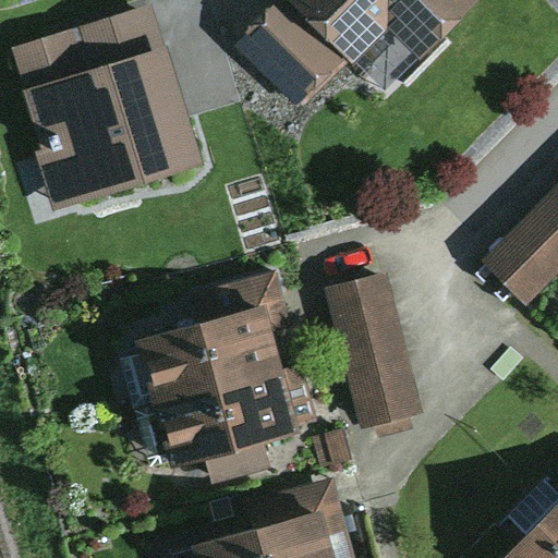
[(351,61),(291,0),(276,0),(238,38),(304,107),(351,61)]
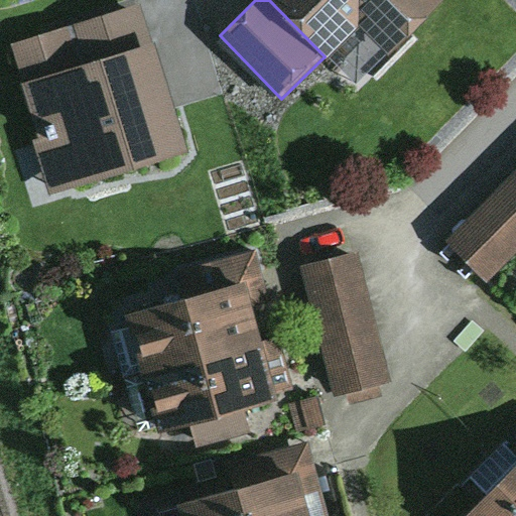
[(269,0),(325,56),(361,22),(390,51),(441,0),(269,0)]
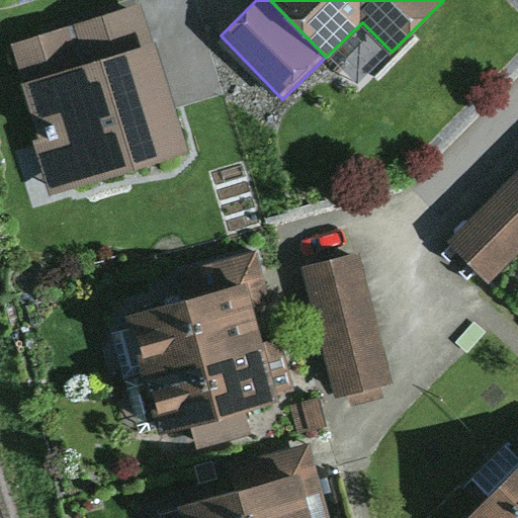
[(141,1),(7,42),(52,186),(185,146),(141,1)]
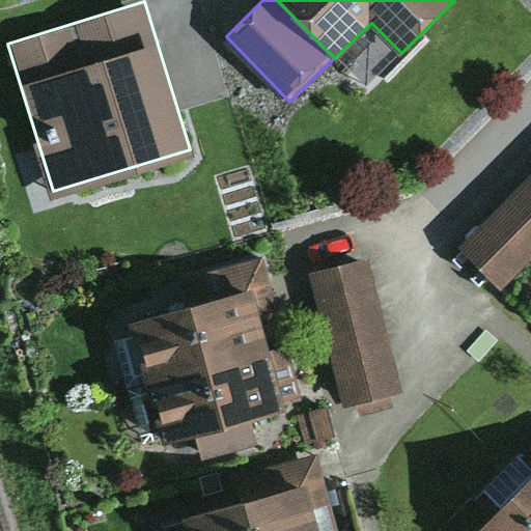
[(530,176),(459,248),(501,288),(530,258),(530,176)]
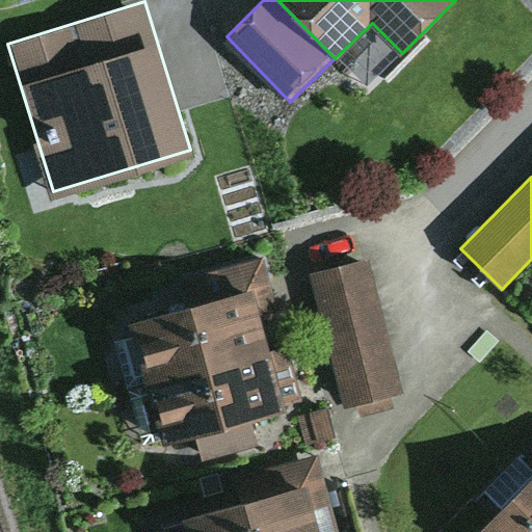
[(208,272),(215,299),(253,290),(260,315),(278,311),(264,257),(208,272)]
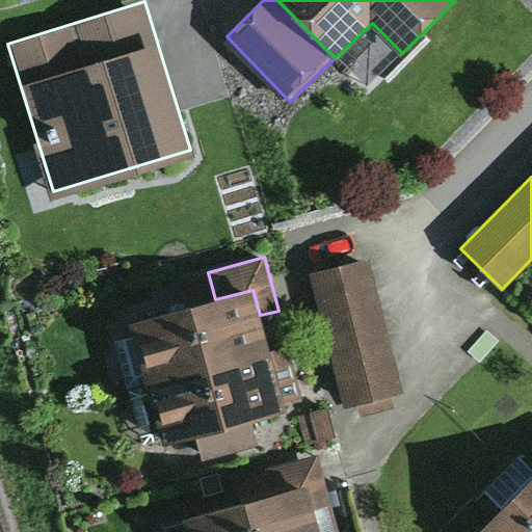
[(368,259),(312,272),(345,405),(357,402),(362,418),(394,409),(390,394),(401,392),(368,259)]
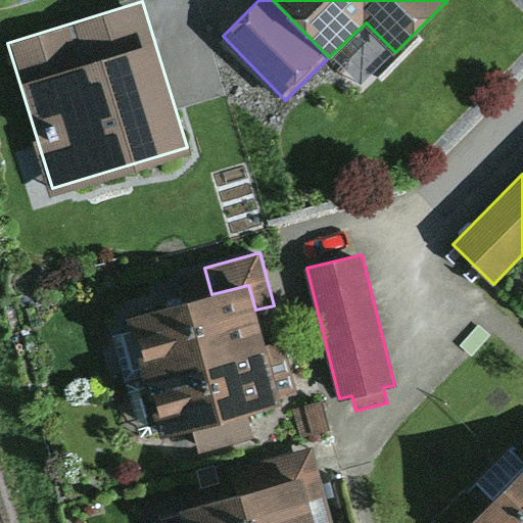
[(211,294),(128,317),(144,377),(265,345),(255,310),(248,285),(211,294)]
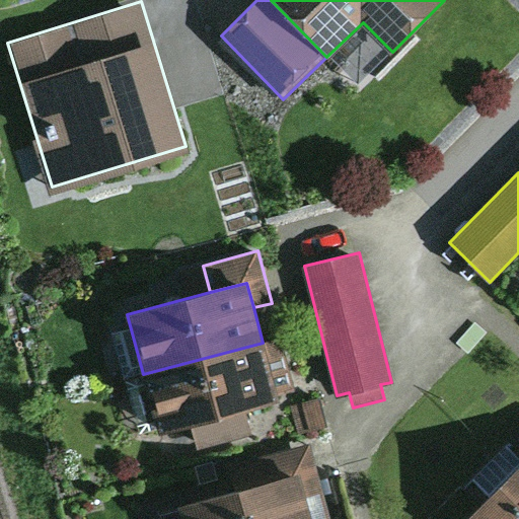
[(283,338),(263,343),(276,394),(296,389),(283,338)]
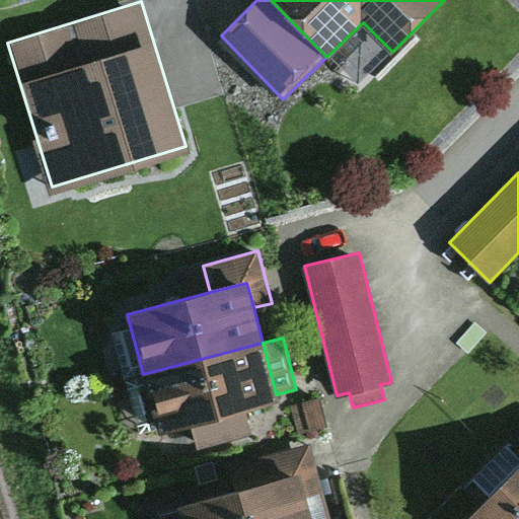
[(263,343),(143,374),(158,430),(191,422),(198,448),(253,434),(247,409),(278,400),(276,394),(263,343)]
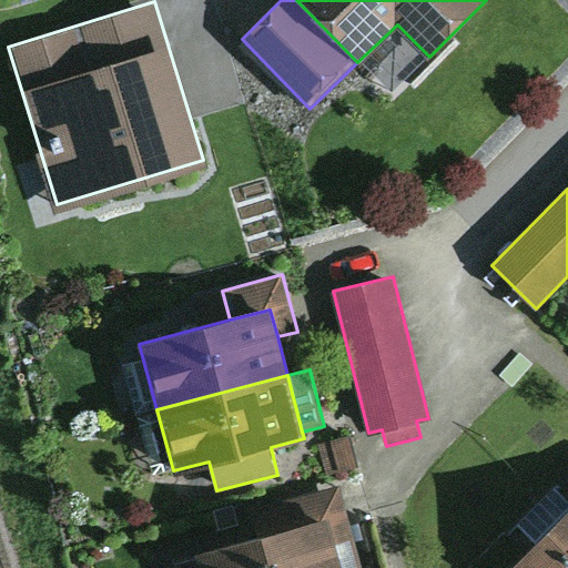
[(350,436),(318,444),(326,477),(358,469),(350,436)]
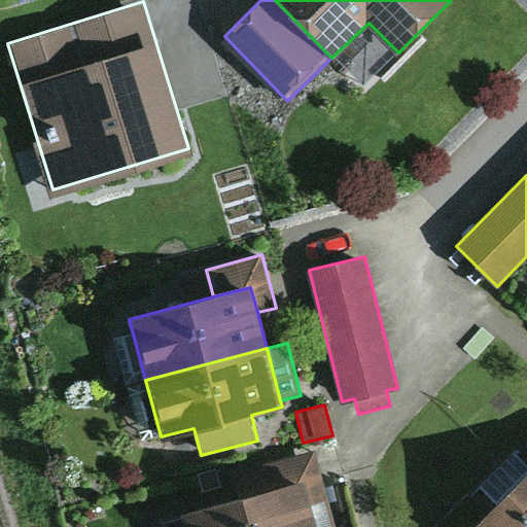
[(526,526),(526,445),(519,454),(526,461),(526,471),(472,526),(526,526)]
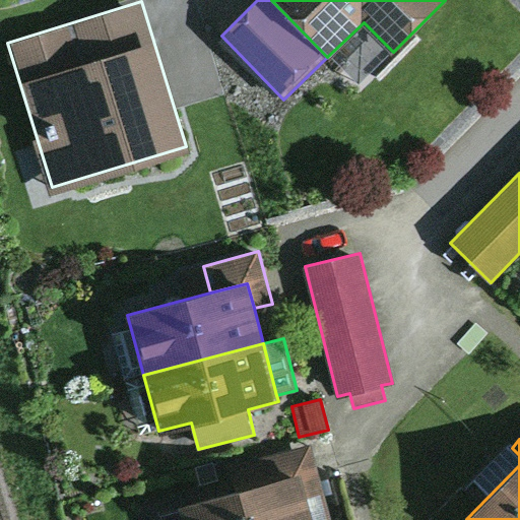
[(259,458),(265,481),(300,472),(312,519),(330,519),(311,445),(259,458)]
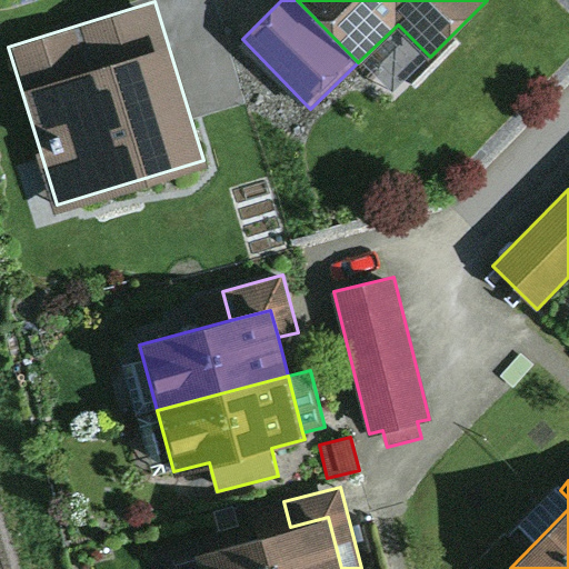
[(290,527),(197,551),(201,568),(342,568),(328,517),(290,527)]
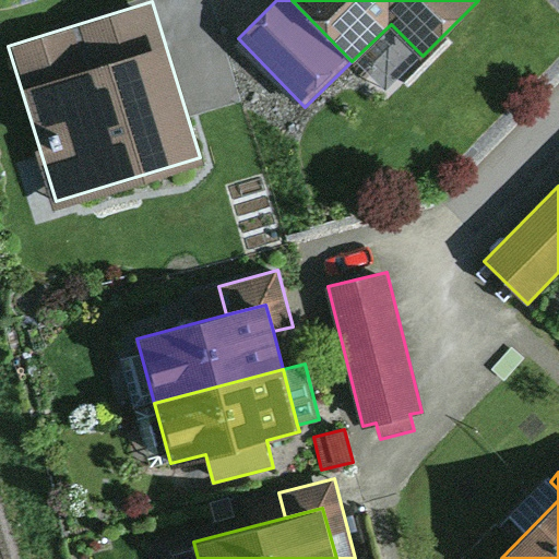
All buildings are outlined.
